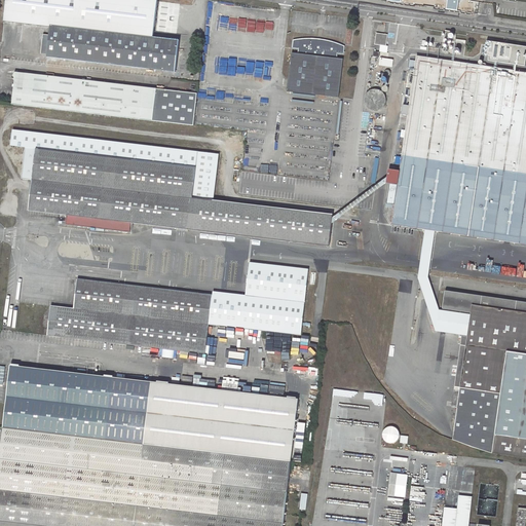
[(47,54),(47,58),(176,73),(180,41),(153,38),(158,0),(154,0),(6,0),(4,22),(50,27),(49,35),(43,35),(41,54),(47,54)]
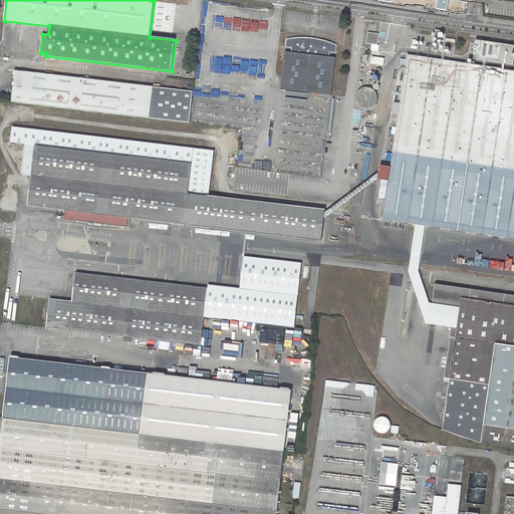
[(367,32),(366,44),(377,45),(378,34),(367,32)]
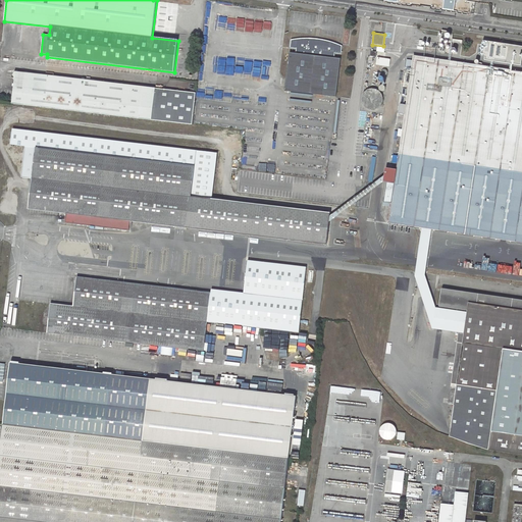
[(336,53),(343,54),(344,46),(334,43),(330,42),(322,40),(317,39),(313,39),(309,39),(304,39),(300,39),(292,40),(291,48),(297,49),(297,54),(291,53),(285,91),(337,98),(343,59),(336,58),(336,53)]
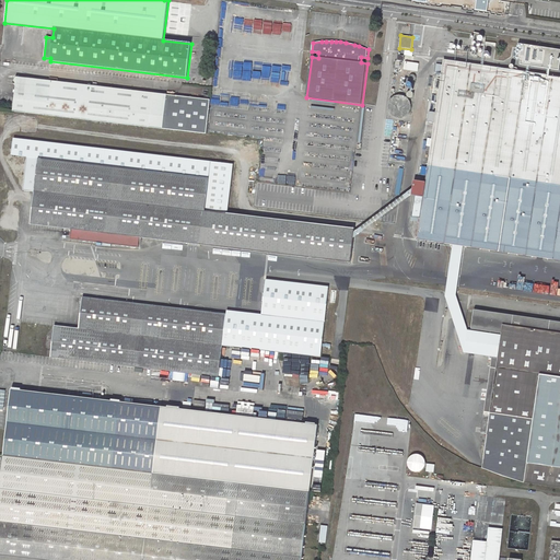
[(559,77),(444,59),(443,65),(442,73),(426,183),(413,181),(411,189),(416,191),(423,193),(417,240),(559,260),(559,77)]
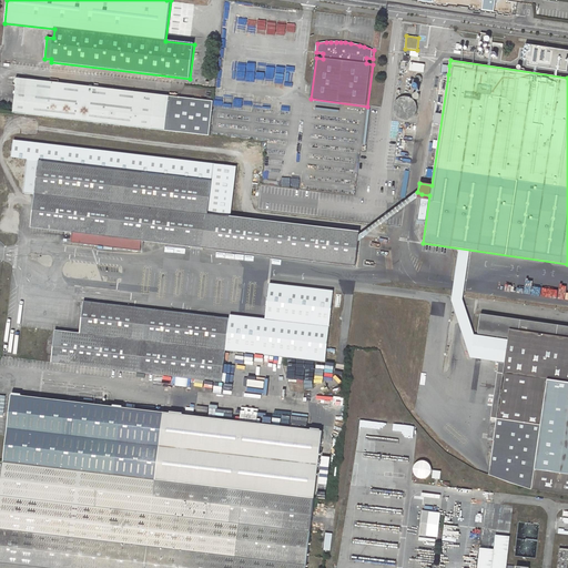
[(424,72),(425,64),(411,62),(409,71),(424,72)]
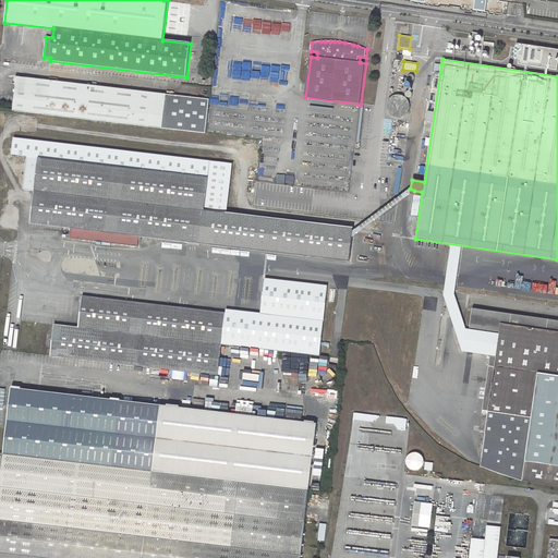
[(16,84),(14,111),(149,128),(205,134),(209,100),(16,76),(15,81),(16,84)]
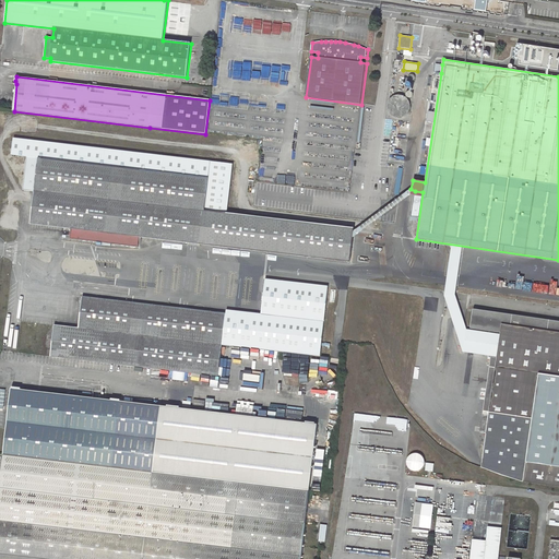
[(396,118),(401,119),(405,119),(409,117),(412,113),(414,108),(414,104),(413,99),(409,96),(406,94),(402,93),(397,93),(394,95),(391,97),(389,100),(388,105),(388,109),(389,113),(392,116),(396,118)]
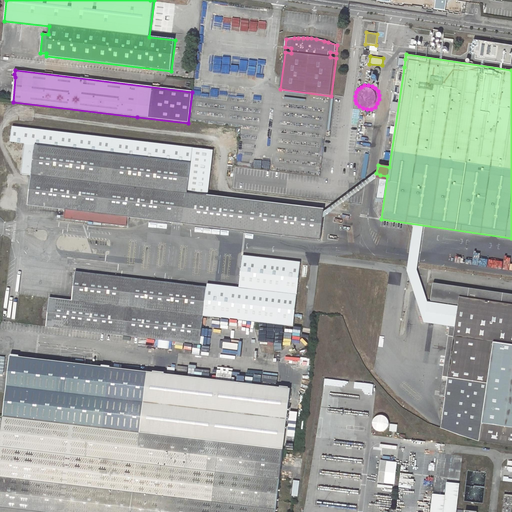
[(362,121),(363,123),(365,125),(367,126),(369,127),(372,126),(374,125),(375,123),(376,120),(376,118),(375,116),(374,114),(372,113),(370,112),(367,113),(365,113),(364,115),(362,117),(362,119),(362,121)]
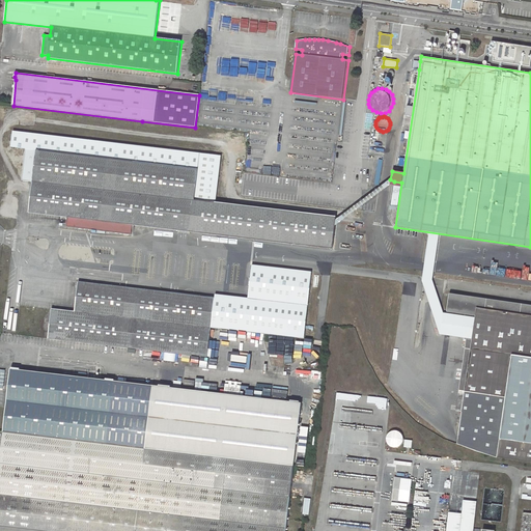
[(214,203),(219,157),(10,132),(8,148),(23,150),(20,179),(30,183),(26,213),(68,218),(67,227),(92,230),(92,233),(98,233),(98,230),(132,234),(133,225),(332,249),(335,223),(336,218),(336,217),(214,203)]
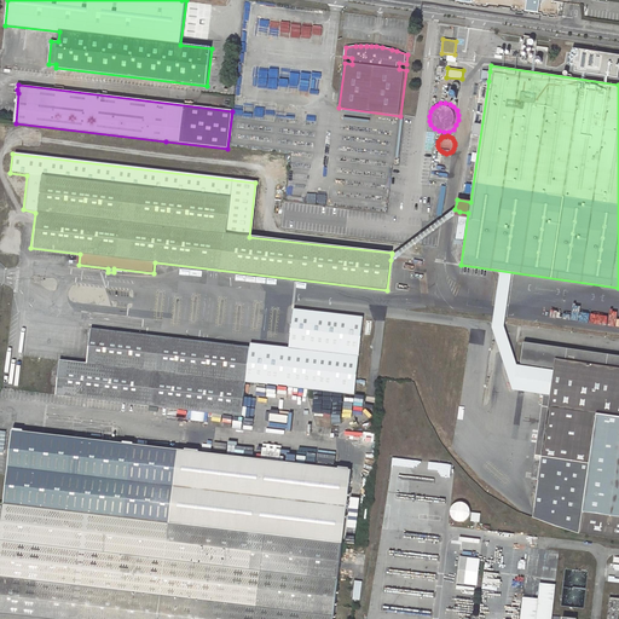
[(455,209),(392,254),(391,260),(460,212),(455,209)]
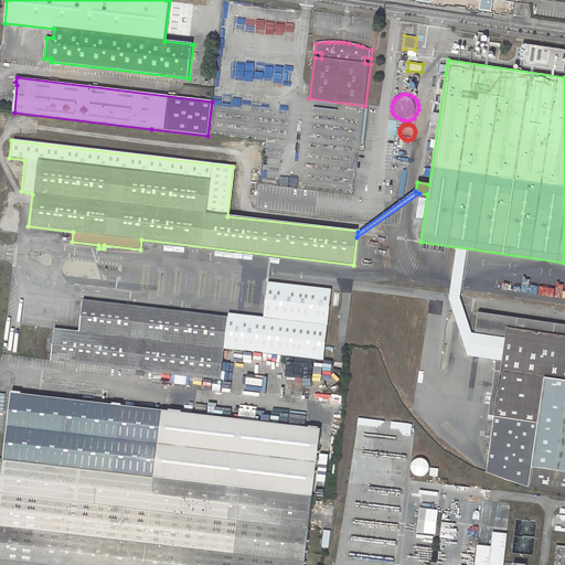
[(228,317),(224,349),(318,360),(330,289),(268,281),(264,317),(228,313),(228,317)]
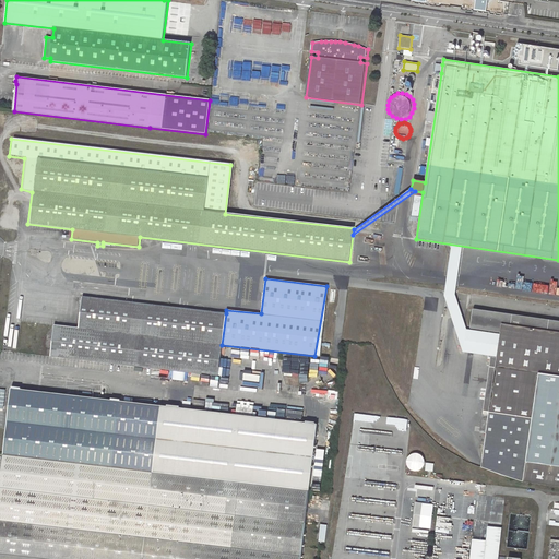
[(79,328),(55,325),(50,357),(218,377),(222,345),(226,313),(82,297),(79,328)]
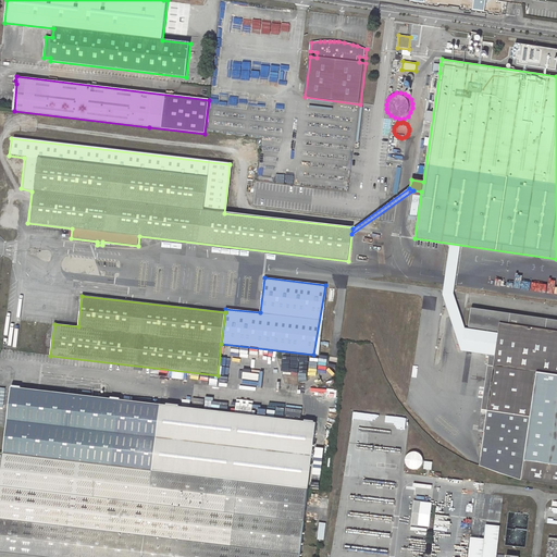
[(556,320),(471,308),(469,326),(499,331),(498,333),(484,432),(480,466),(498,473),(522,480),(556,484),(556,320)]
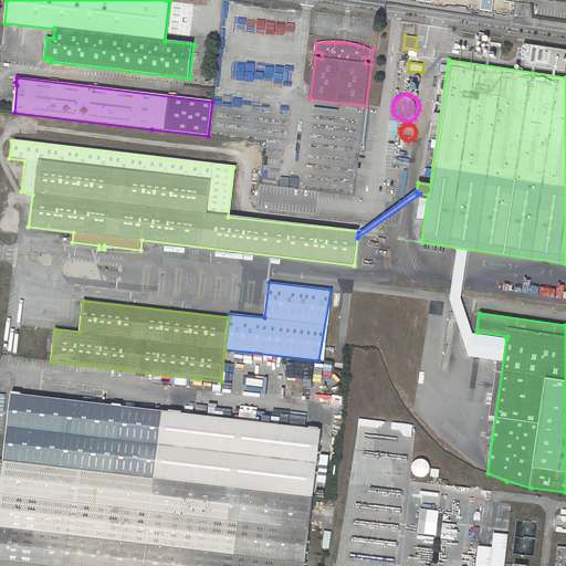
[(501,337),(486,439),(492,439),(506,338),(501,337)]
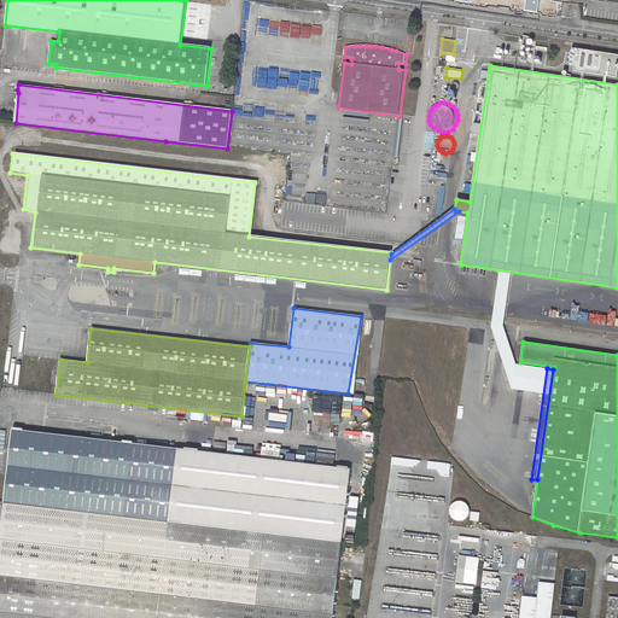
[(273,423),(291,423),(291,412),(273,412),(273,423)]
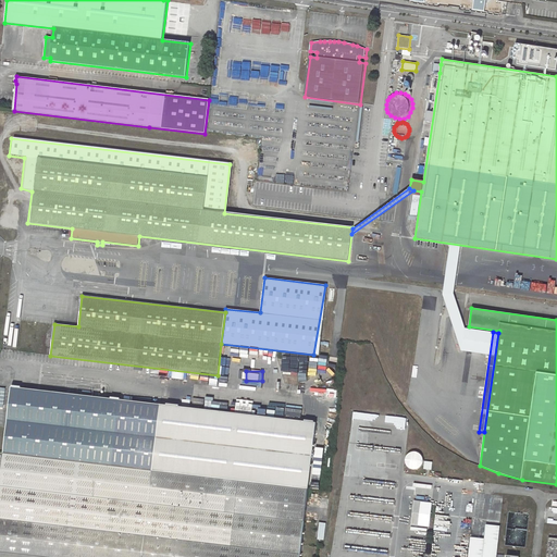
[(292,395),(326,399),(327,388),(293,384),(292,395)]
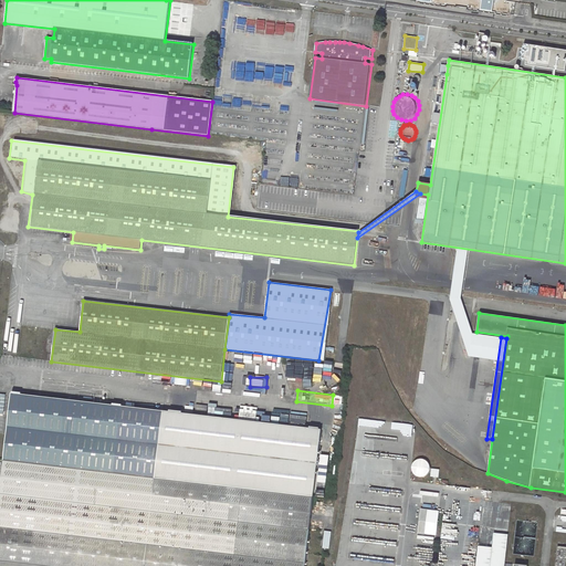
[(313,496),(321,430),(22,395),(22,392),(12,392),(12,394),(4,460),(313,496)]
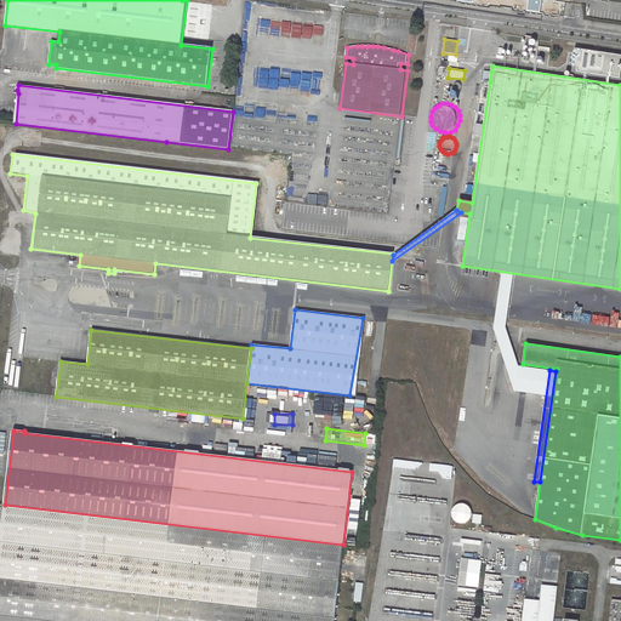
[(480,524),(482,514),(472,514),(472,511),(471,510),(469,507),(468,506),(466,505),(465,503),(462,503),(461,503),(459,505),(456,505),(454,507),(453,510),(453,513),(453,517),(454,519),(455,522),(457,524),(459,524),(461,525),(463,525),(466,524),(467,524),(469,523),(471,520),(472,518),(473,518),(473,523),(480,524)]
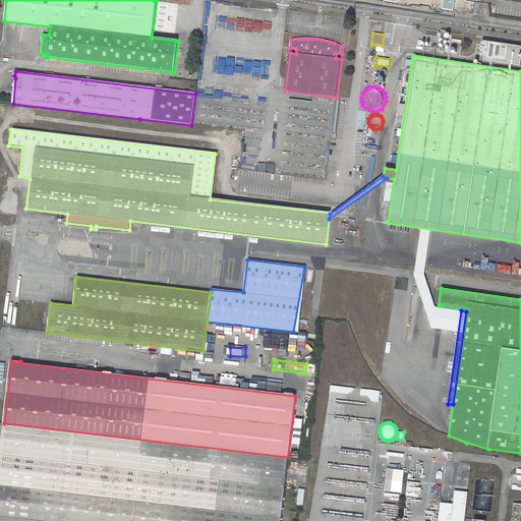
[(280,520),(288,457),(4,423),(0,454),(0,520),(280,520)]
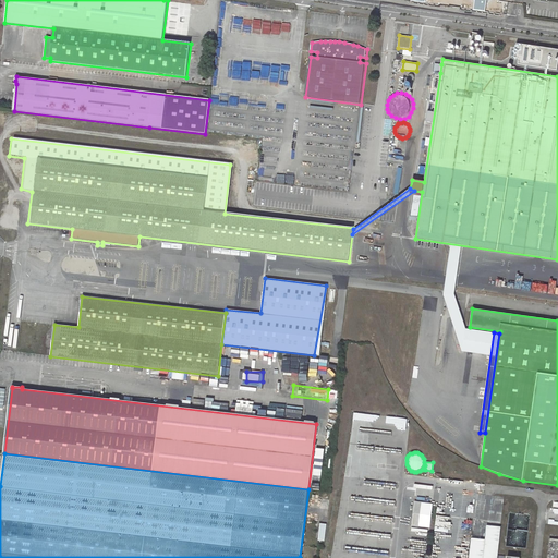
[(422,502),(419,526),(429,528),(433,504),(422,502)]
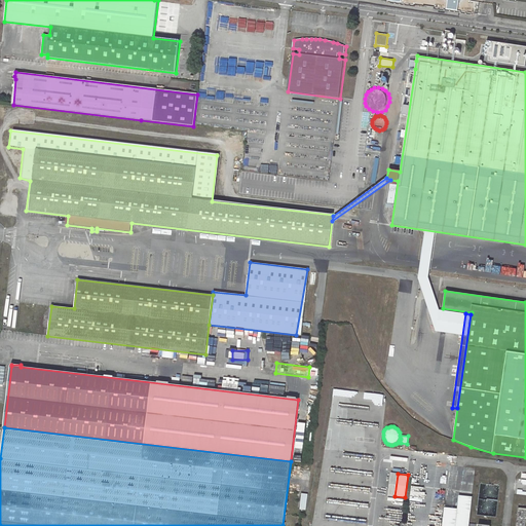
[(302,493),(300,510),(306,511),(308,494),(302,493)]
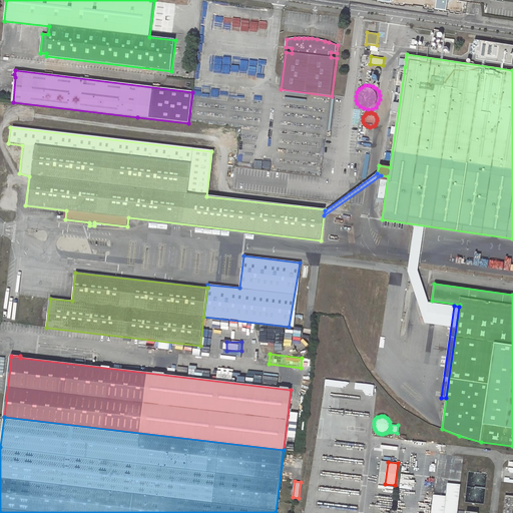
[(434,495),(432,512),(456,512),(460,484),(448,483),(447,496),(434,495)]
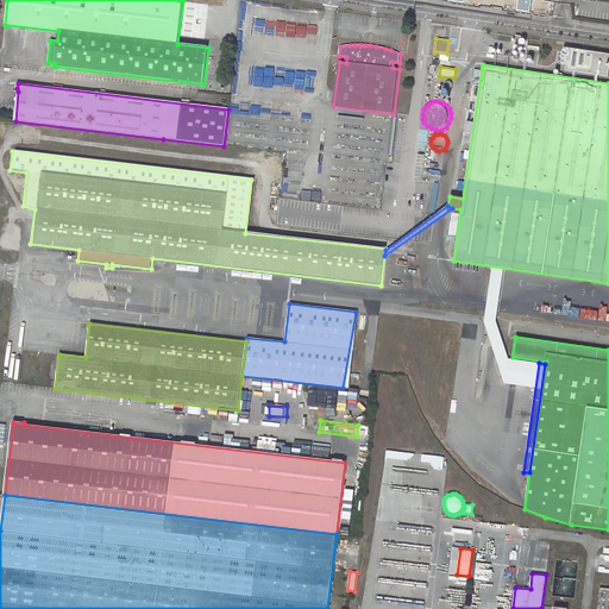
[(608,588),(600,588),(597,608),(608,608),(608,604),(608,602),(608,588)]
